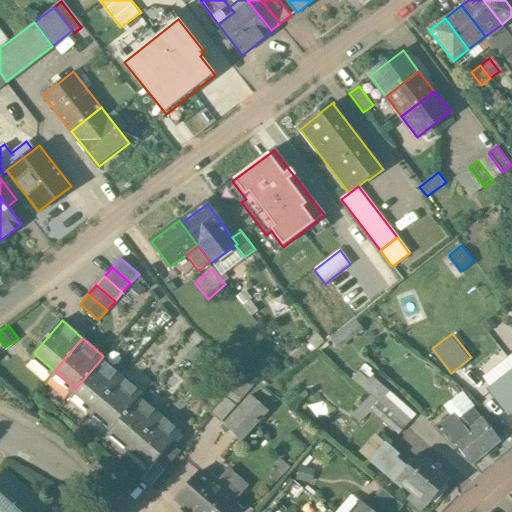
[(75,389),(73,391),(94,409),(121,378),(100,360),(75,389)]
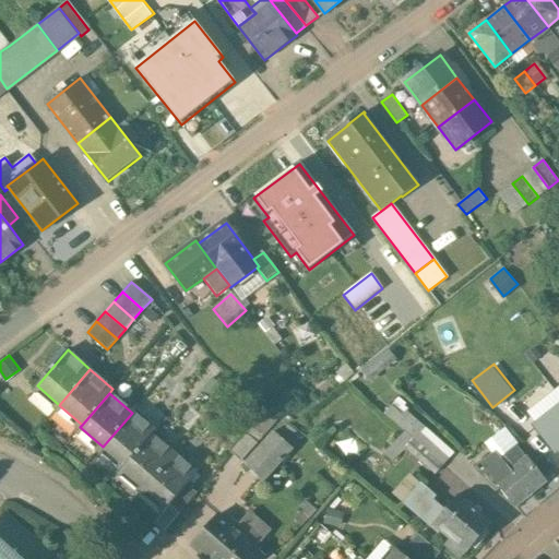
[(435,437),(405,412),(402,416),(391,406),(384,414),(404,431),(424,449),(435,437)]
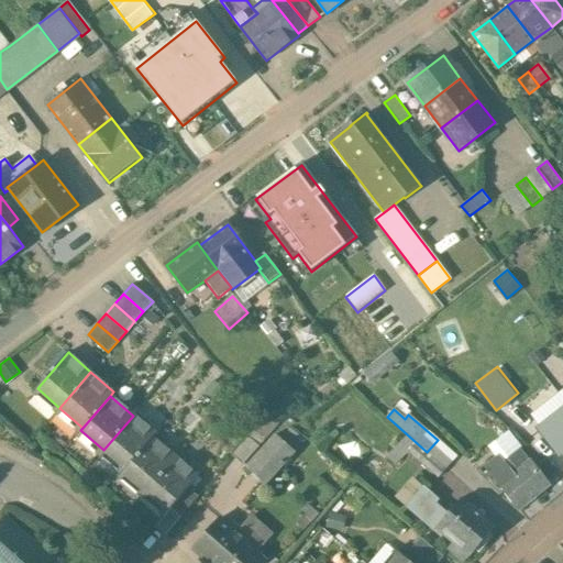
[(562,412),(540,431),(559,454),(561,452),(562,453),(562,412)]
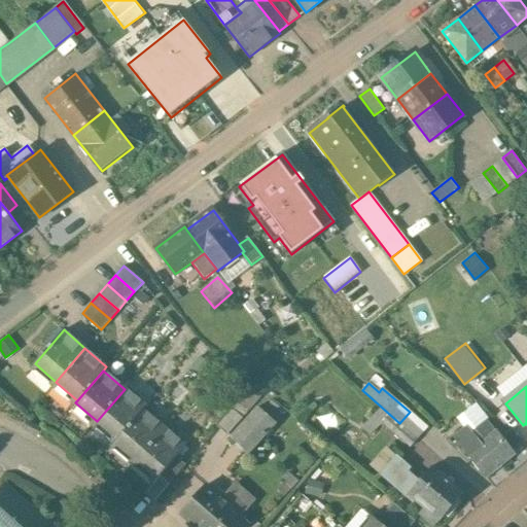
[(125,389),(97,421),(117,440),(144,411),(146,408),(125,389)]
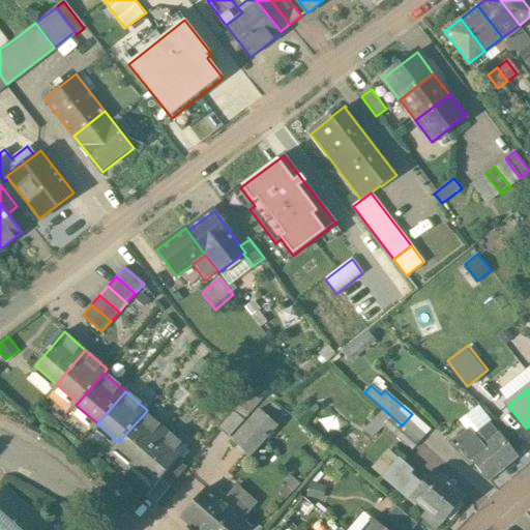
[(259,409),(232,440),(251,458),(278,427),(259,409)]
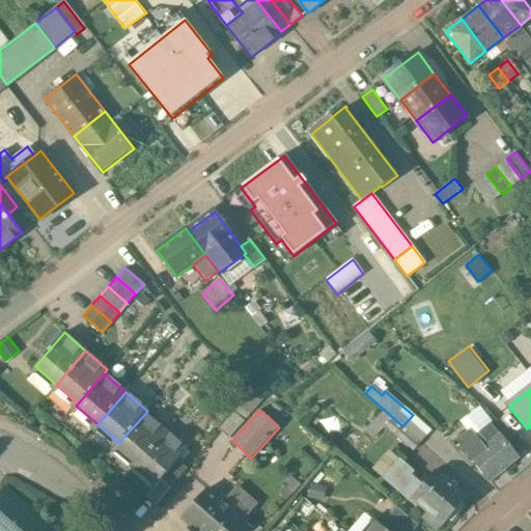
[(384,410),(365,431),(373,439),(385,426),(394,435),(402,426),(384,410)]
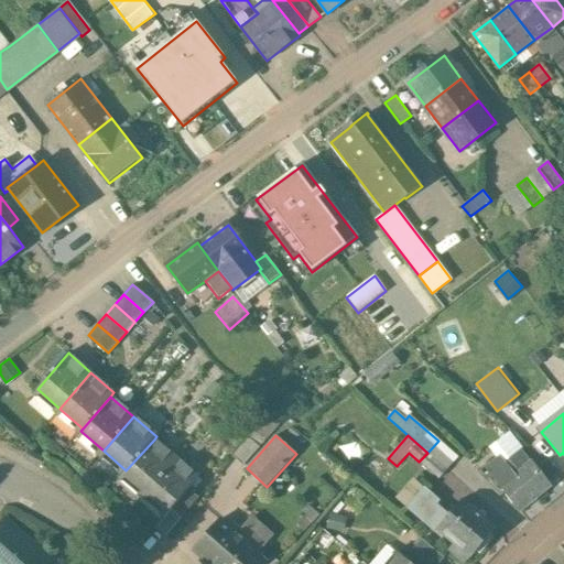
[(176,459),(154,440),(126,470),(123,474),(145,494),(176,459)]
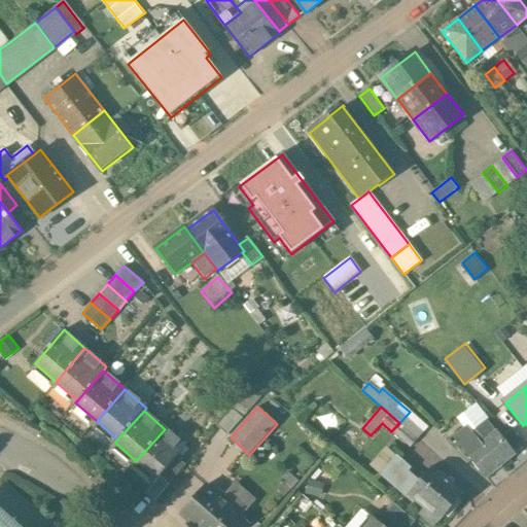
[(235,412),(220,428),(231,436),(245,420),(235,412)]
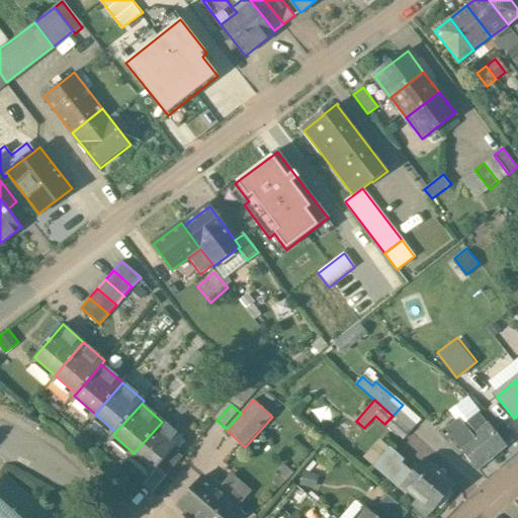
[(420,420),(403,405),(393,416),(411,431),(420,420)]
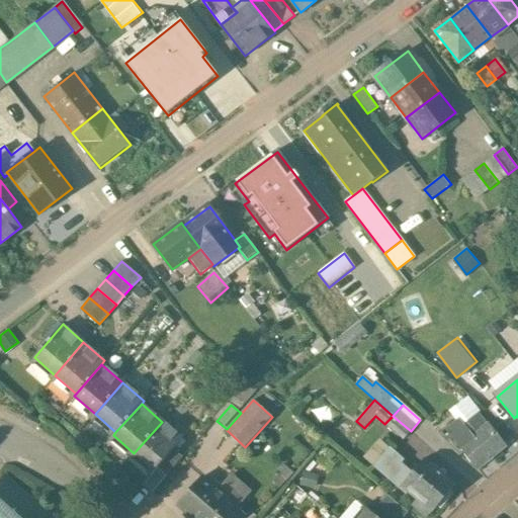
[(411,431),(393,416),(384,424),(403,440),(411,431)]
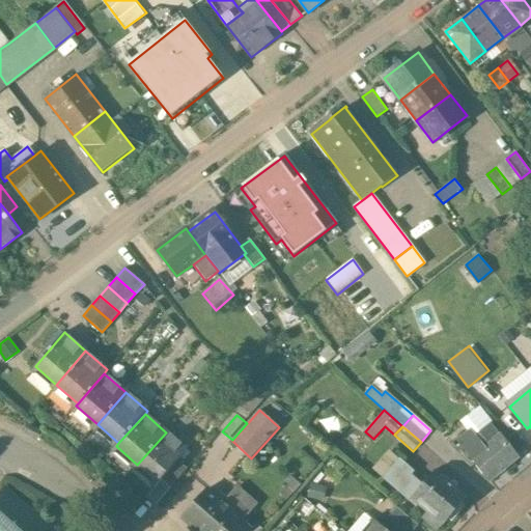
[(514,457),(497,436),(496,437),(486,426),(476,436),(484,446),(469,458),(486,480),(514,457)]
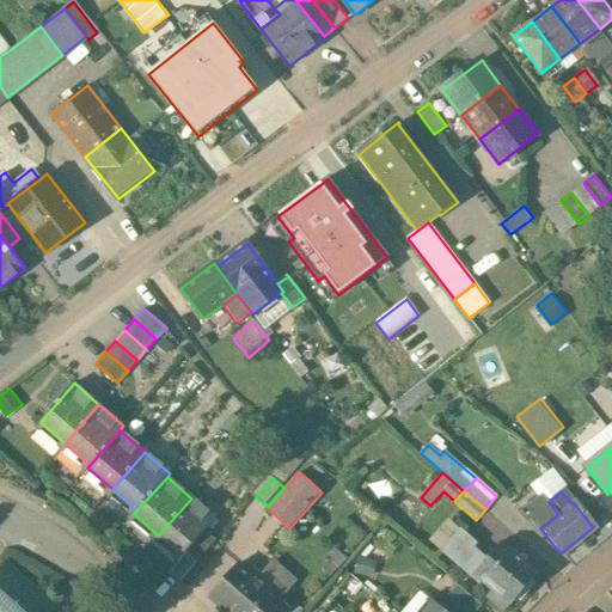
[(191,499),(158,536),(183,557),(187,555),(206,532),(216,520),(191,499)]
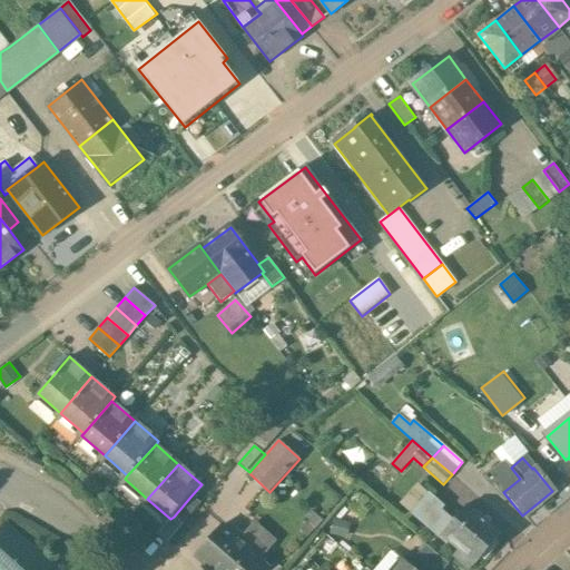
[(416,484),(400,504),(411,514),(428,494),(416,484)]
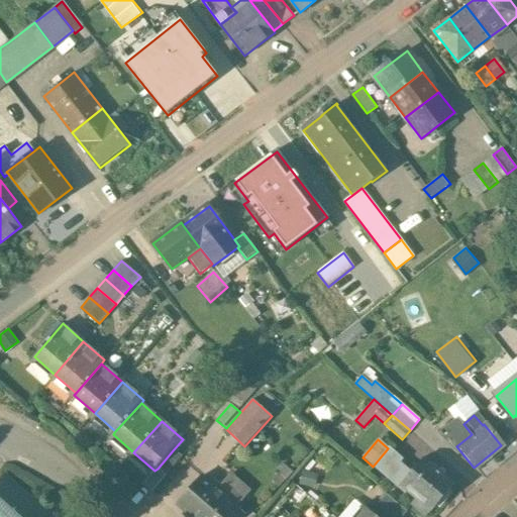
[(388,448),(373,467),(387,479),(400,462),(403,458),(390,446),(388,448)]
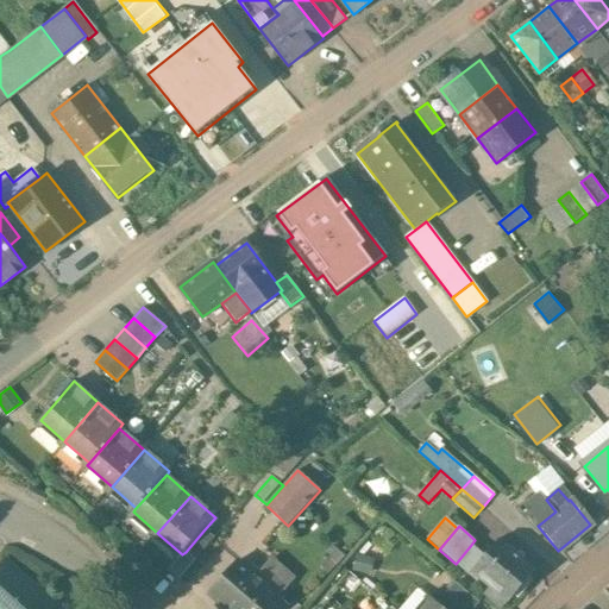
[(205,529),(186,552),(196,562),(215,540),(205,529)]
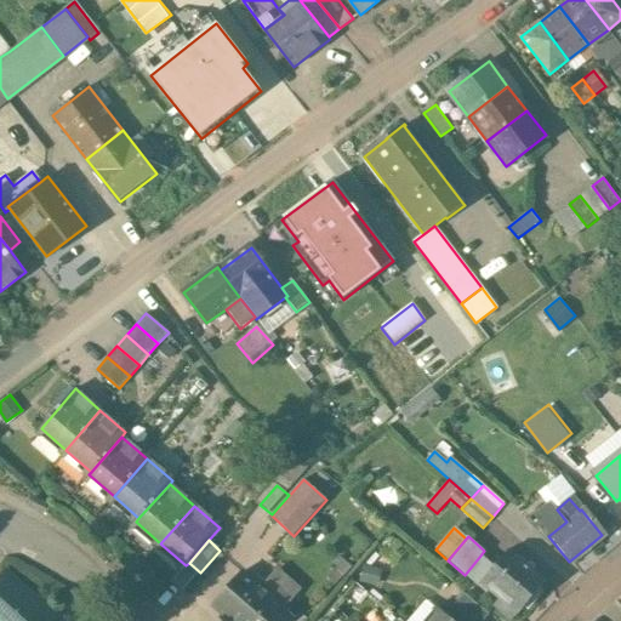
[(493,565),(479,581),(517,613),(542,582),(506,551),(493,565)]
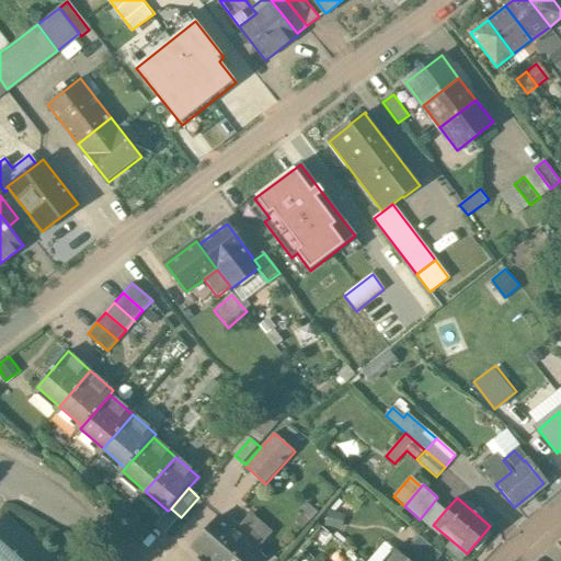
[(445,511),(434,502),(423,516),(433,525),(445,511)]
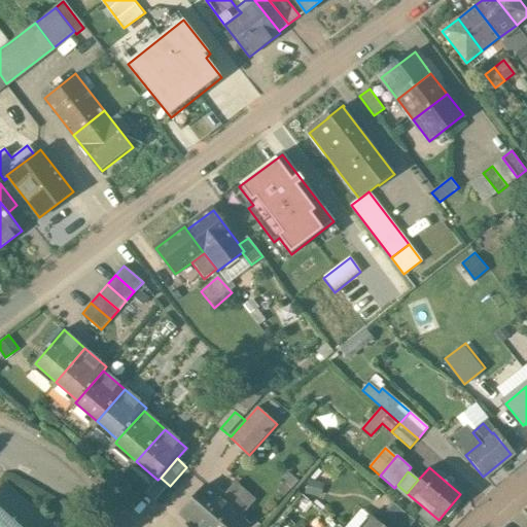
[(296,482),(287,475),(282,481),(284,483),(291,489),(296,482)]
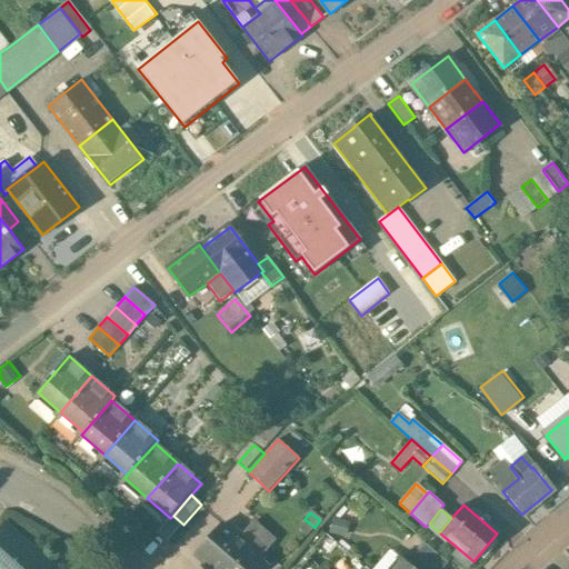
[(315,528),(307,521),(300,531),(307,537),(315,528)]
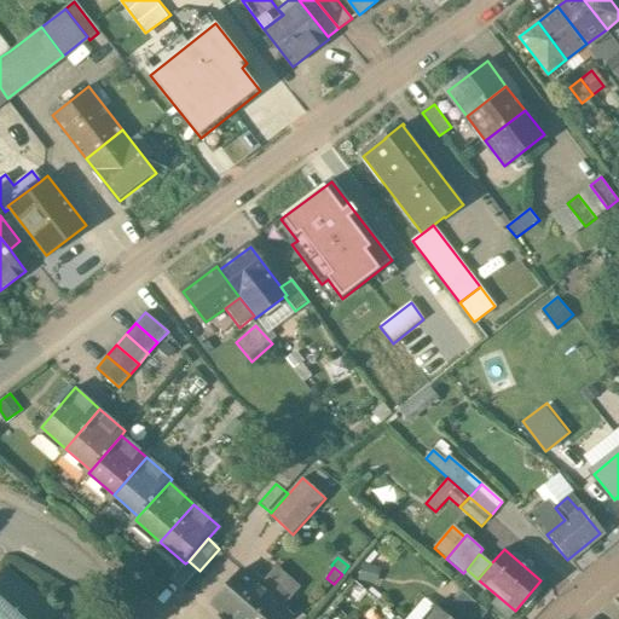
[(0,618),(6,618),(32,594),(6,570),(0,576),(0,618)]
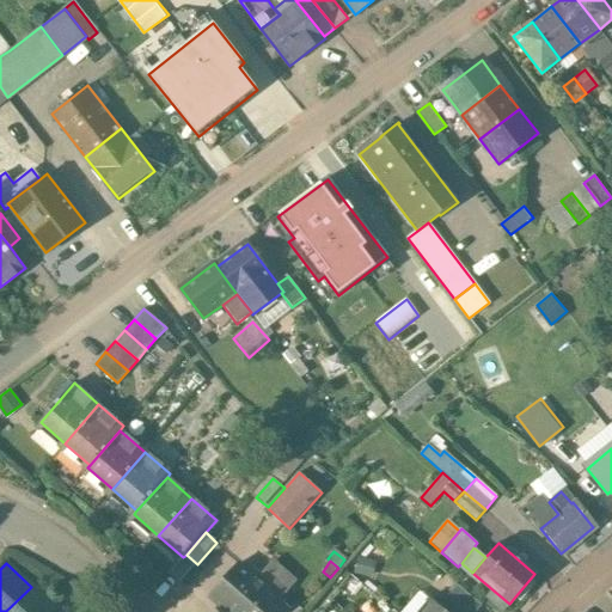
[(276,611),(285,603),(239,564),(212,597),(230,611),(276,611)]
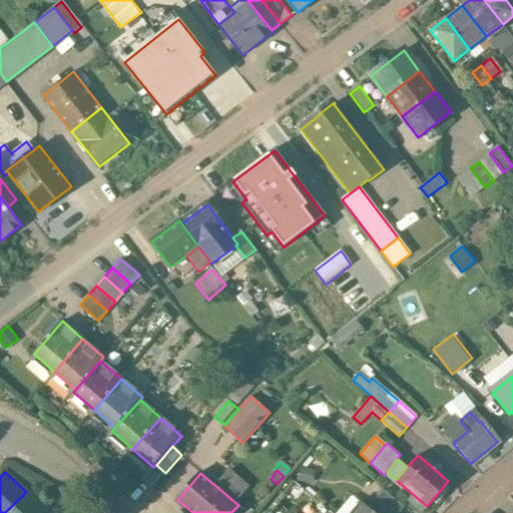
[(26,492),(5,512),(45,512),(47,511),(26,492)]
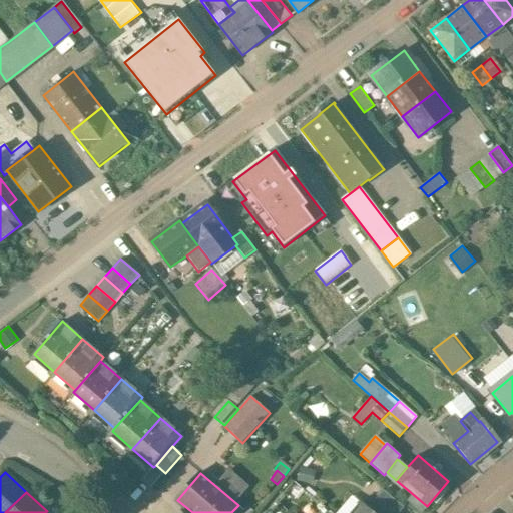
[(401,512),(404,509),(385,493),(377,502),(390,512),(401,512)]
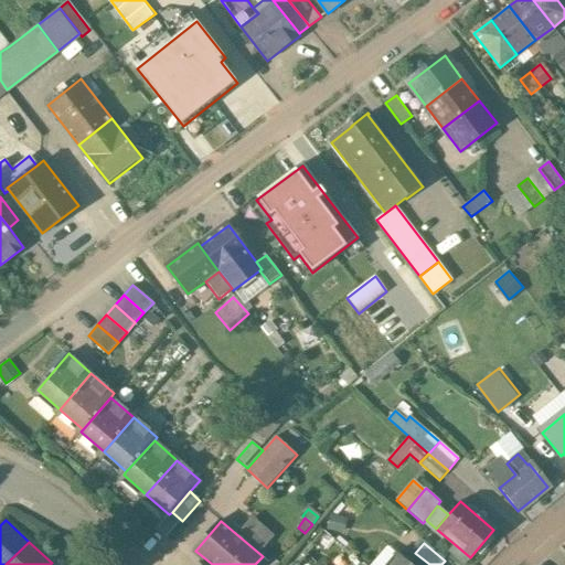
[(429,564),(415,553),(407,562),(411,564),(429,564)]
